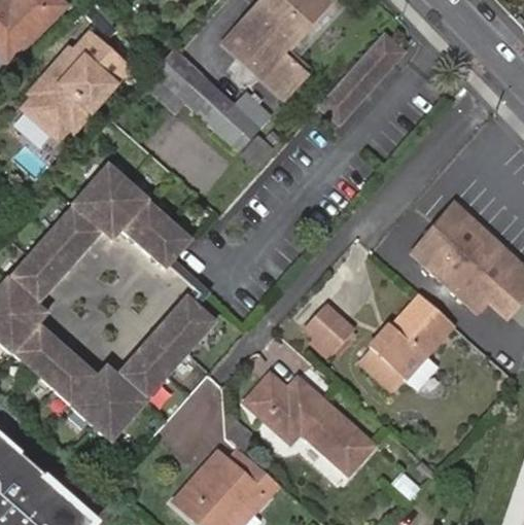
[(0,0),(0,48),(12,62),(68,7),(61,0),(14,0),(13,1),(12,0),(0,0)]
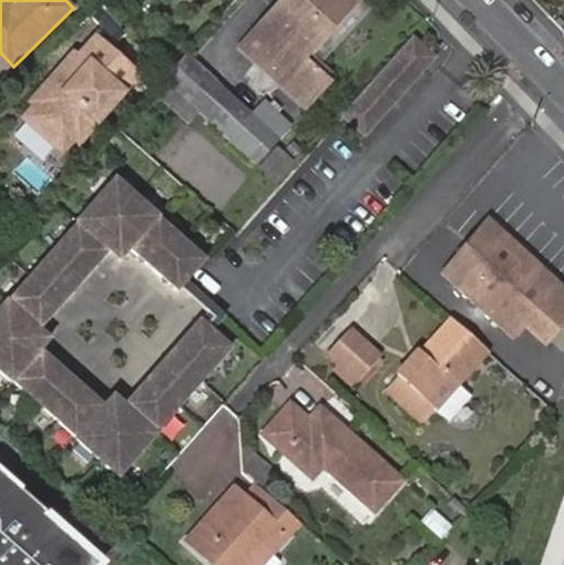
[(309,50),(352,0),(287,0),(249,43),(310,99),(335,72),(309,50)]
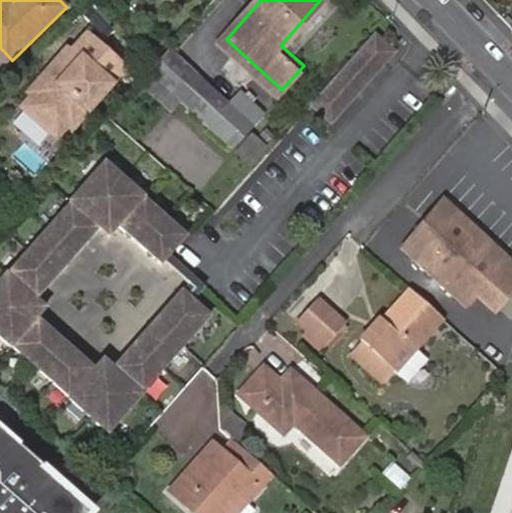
[(130,66),(90,29),(73,48),(69,45),(29,91),(32,93),(23,105),(59,137),(69,126),(74,130),(130,66)]
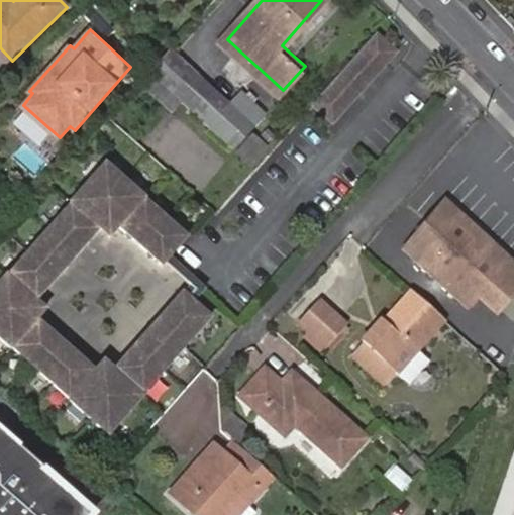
[(400,49),(379,30),(313,104),(334,123),(400,49)]
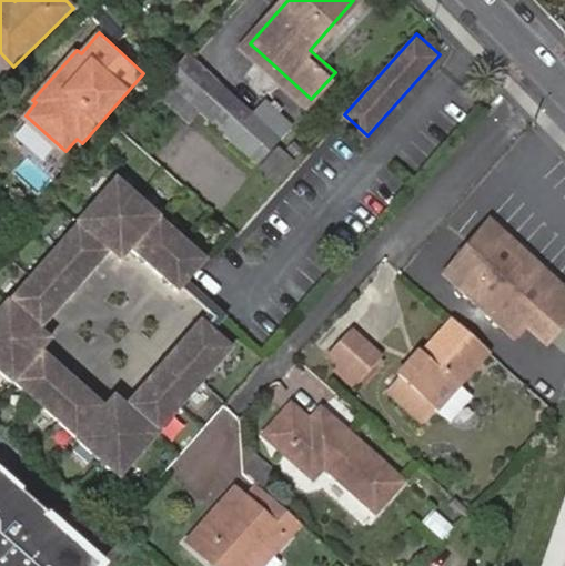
[(205,109),(261,159),(293,123),(268,99),(258,110),(194,53),(159,92),(193,122),(205,109)]
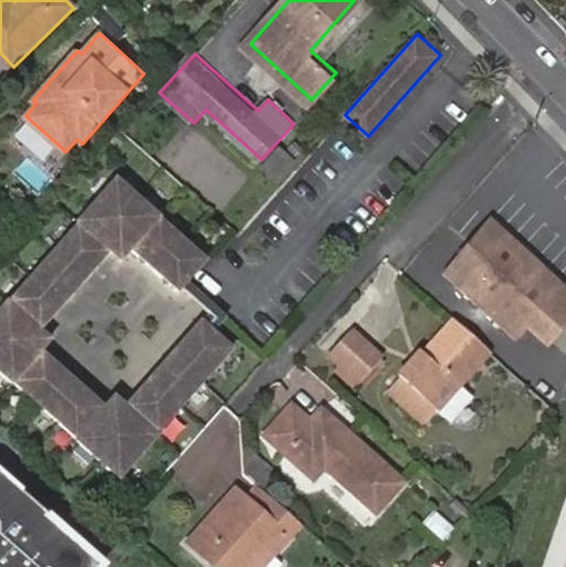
[(40,327),(112,248),(123,237),(135,246),(181,289),(208,258),(161,216),(162,215),(119,177),(0,311),(0,366),(123,476),(234,346),(205,320),(129,406),(120,416),(109,406),(43,348),(31,337),(40,327)]
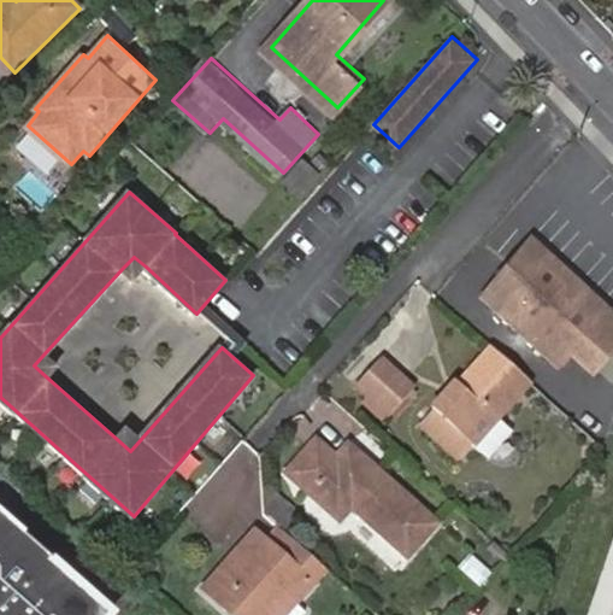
[(612,315),(532,244),(481,300),(559,370),(576,350),(599,372),(612,355),(612,315)]
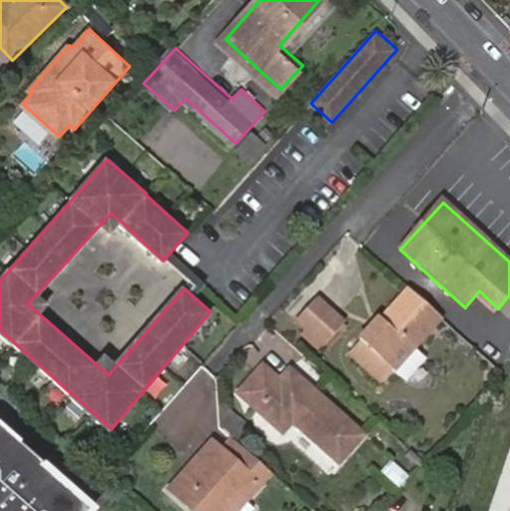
[(111,213),(101,223),(112,232),(121,221),(111,213)]
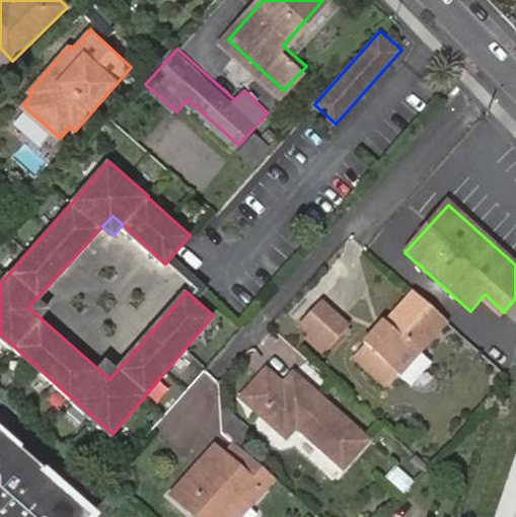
[(445,319),(411,289),(384,319),(386,321),(378,331),(372,326),(362,338),(363,340),(353,351),(385,382),(395,369),(398,372),(445,319)]
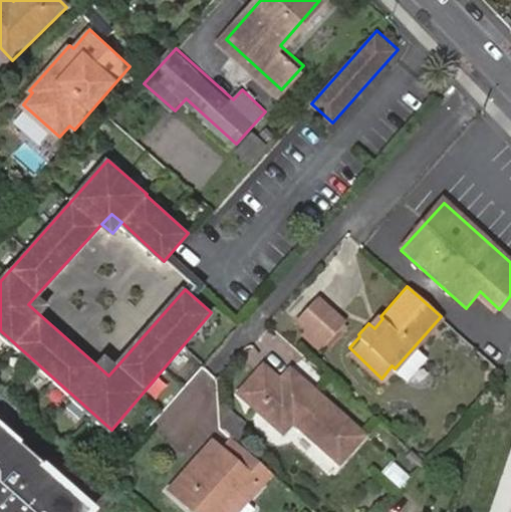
[(36,295),(28,304),(39,314),(47,304),(36,295)]
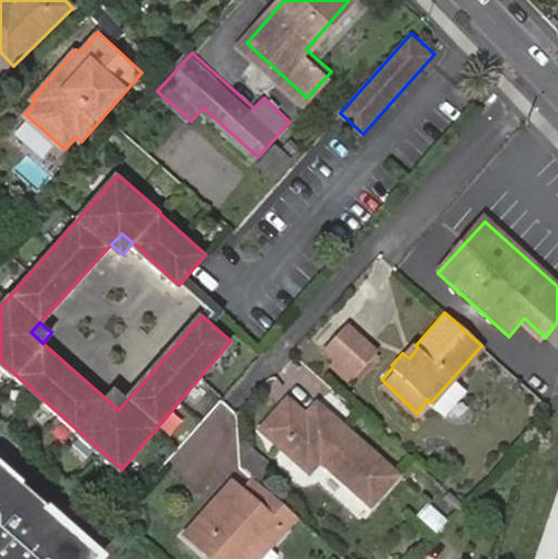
[(322,345),(352,374),(374,350),(344,322),(322,345)]
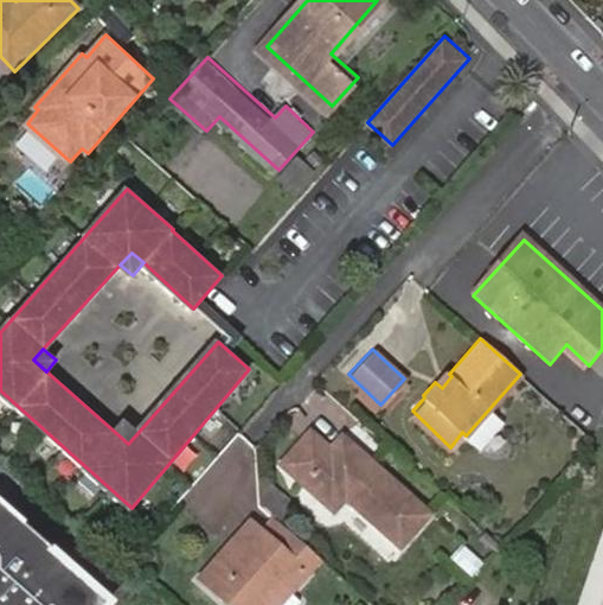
[(451,376),(449,374),(446,371),(435,382),(442,388),(451,376)]
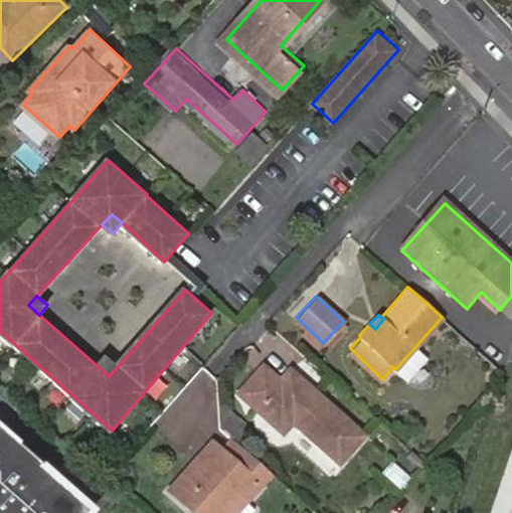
[(107,357),(99,367),(109,376),(117,367),(107,357)]
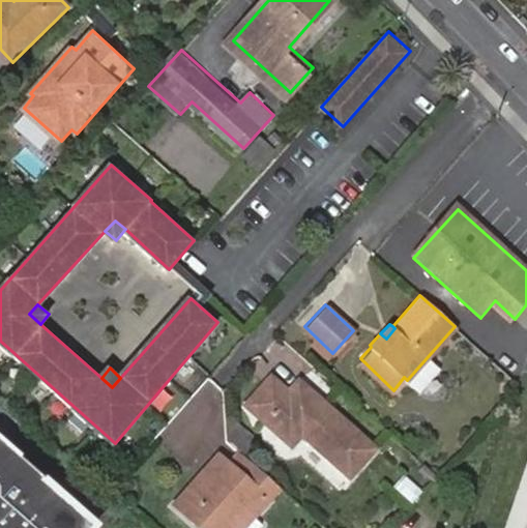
[(374,448),(298,379),(288,389),(269,374),(244,402),(291,446),(300,436),(349,478),(374,448)]
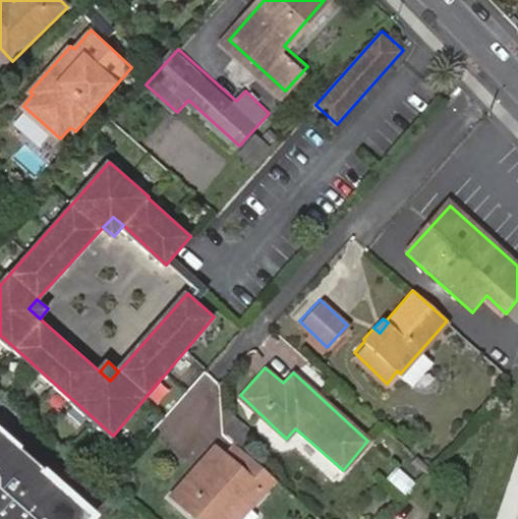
[(0,518),(92,518),(93,518),(43,473),(45,471),(21,450),(19,453),(0,436),(0,518)]
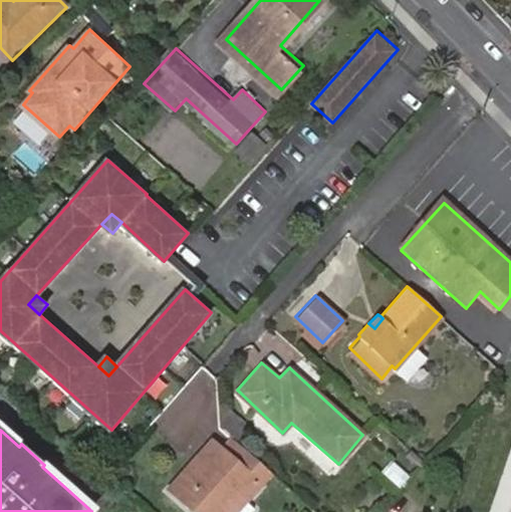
[(200,466),(219,445),(211,438),(192,458),(200,466)]
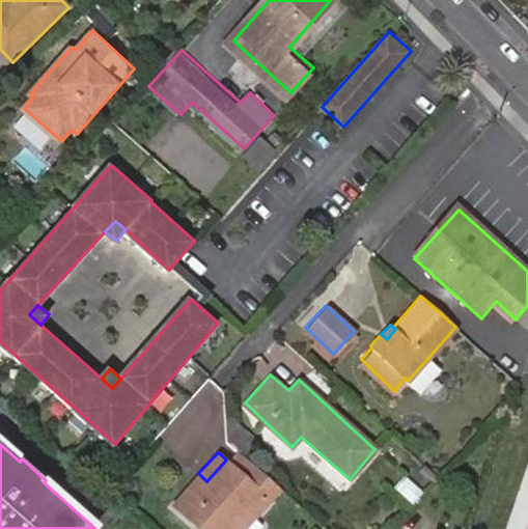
[(277,485),(252,463),(242,474),(226,460),(206,481),(198,473),(172,501),(201,528),(228,528),(238,520),(231,514),(241,504),(247,509),(260,493),(267,499),(277,485)]
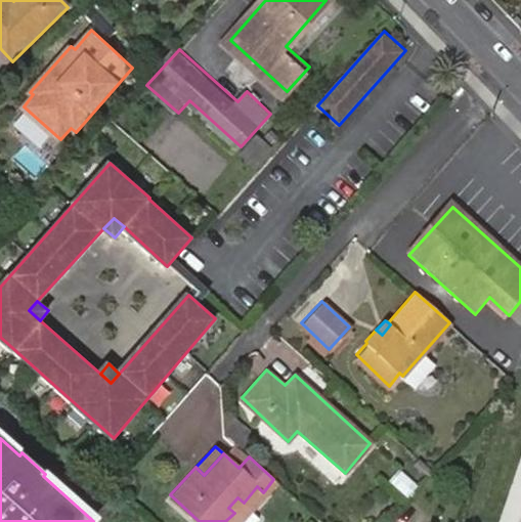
[(236,521),(263,492),(257,486),(244,503),(237,497),(228,508),(234,513),(225,521),(236,521)]
